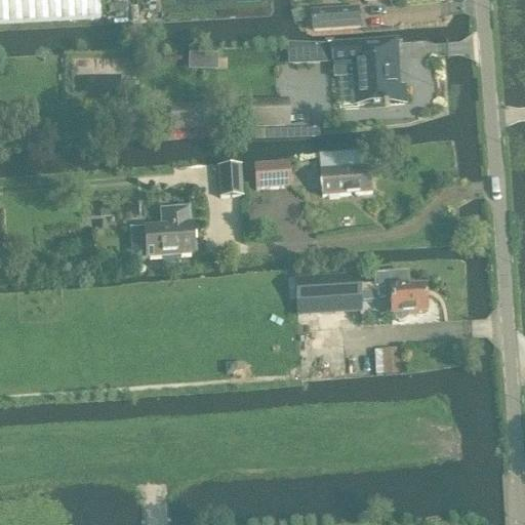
[(0,0),(0,25),(99,21),(98,0),(0,0)]
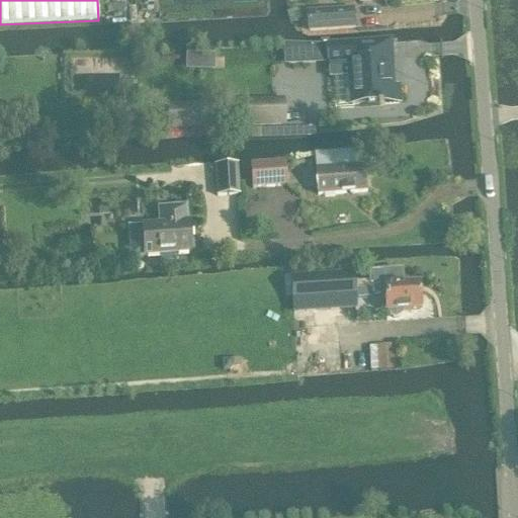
[(353,11),(309,14),(310,31),(310,33),(312,33),(355,31),(353,11)]
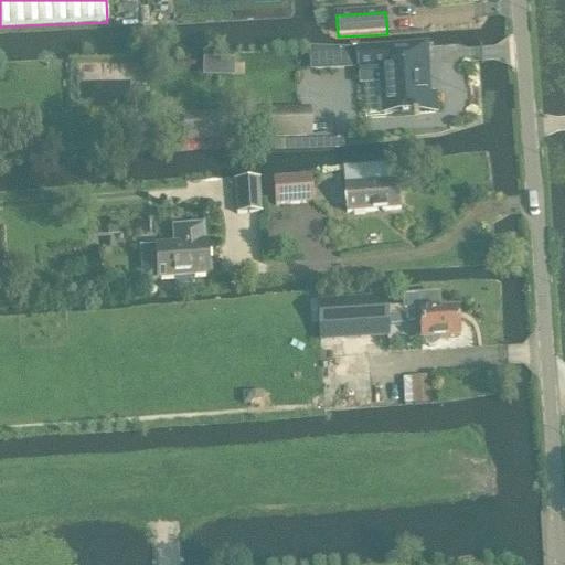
[(429,96),(428,80),(426,51),(359,53),(361,87),(383,86),(385,117),(415,116),(415,118),(420,117),(420,116),(436,115),(435,96),(429,96)]
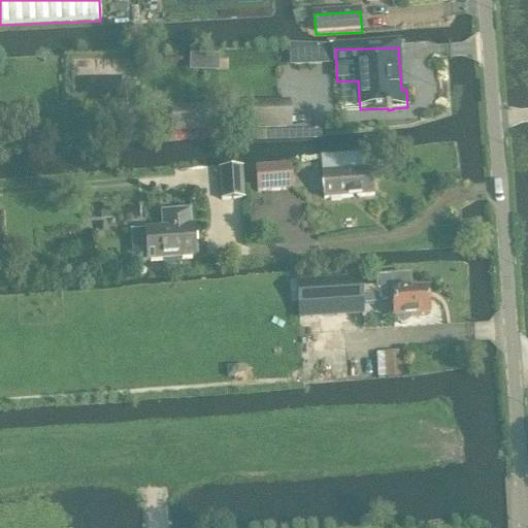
[(290,102),(249,103),(250,132),(291,131),(290,102)]
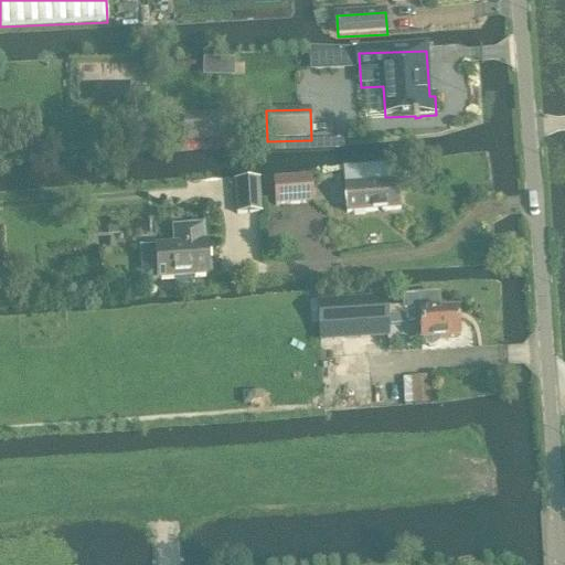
[(230,114),(181,116),(181,144),(231,141),(230,114)]
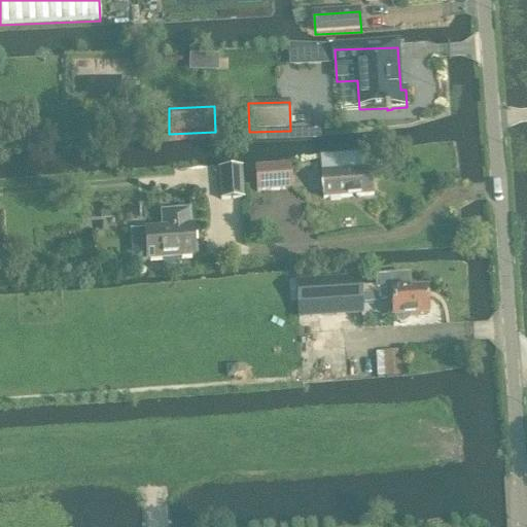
[(362,155),(321,159),(324,201),(374,197),(372,172),(363,173),(362,155)]
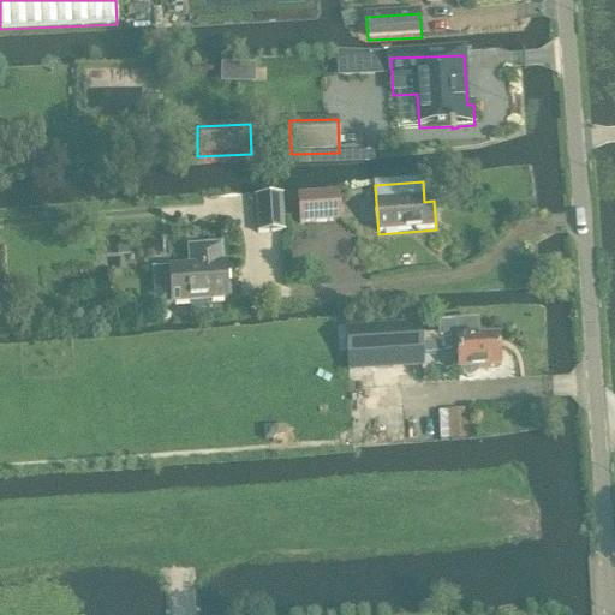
[(339,224),(336,195),(297,197),(299,226),(339,224)]
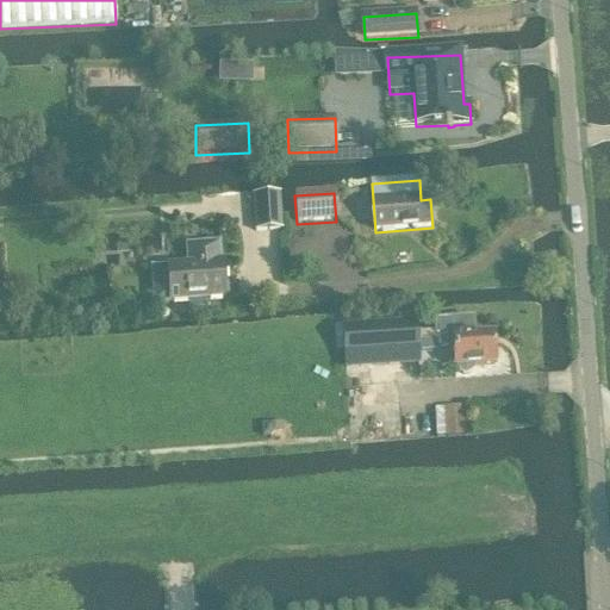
[(279,197),(251,198),(254,234),(281,231),(279,197)]
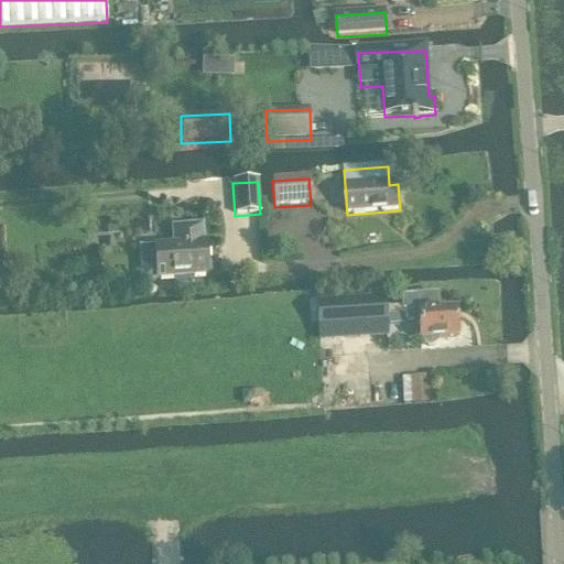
[(155,260),(141,261),(142,282),(156,281),(173,280),(173,288),(188,286),(187,279),(206,278),(204,245),(203,245),(202,227),(176,229),(177,247),(154,248),(155,260)]
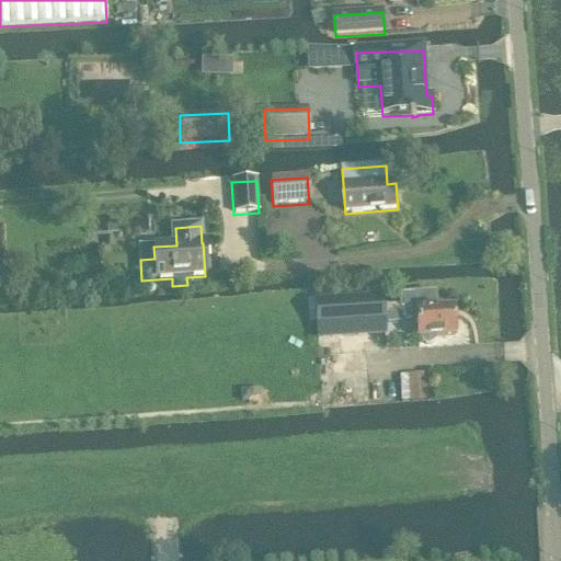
[(366,288),(366,296),(381,295),(381,287),(366,288)]
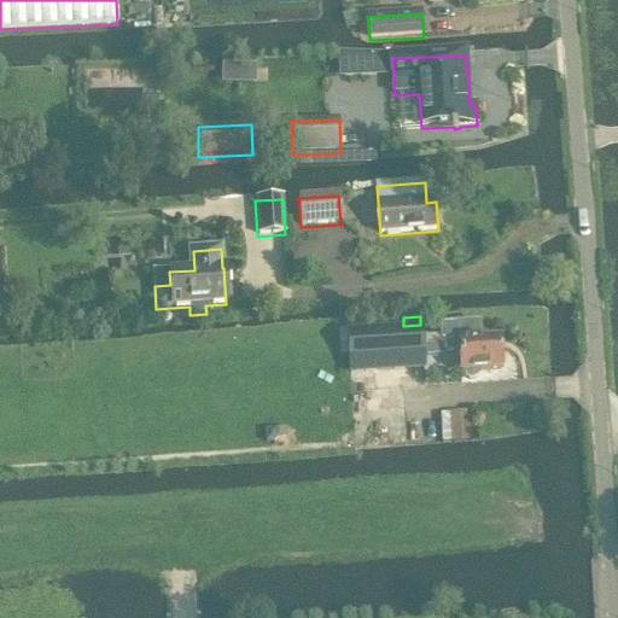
[(439,340),(421,342),(423,357),(458,355),(459,374),(461,374),(464,379),(468,382),(474,382),(478,378),(479,373),(501,372),(499,342),(478,343),(477,324),(438,326),(439,340)]
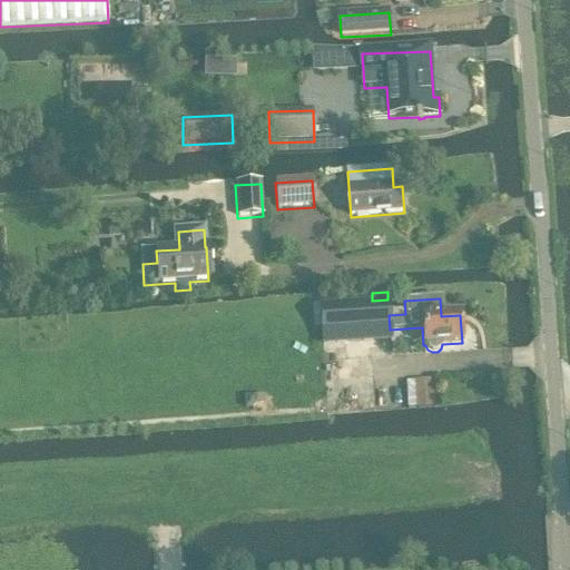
[(320,305),(322,335),(390,330),(389,315),(387,300),(372,301),(320,305)]
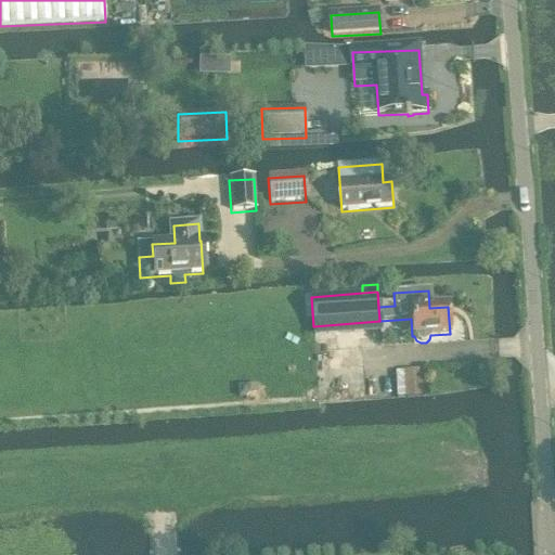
[(407,398),(422,397),(420,372),(404,373),(407,398)]
